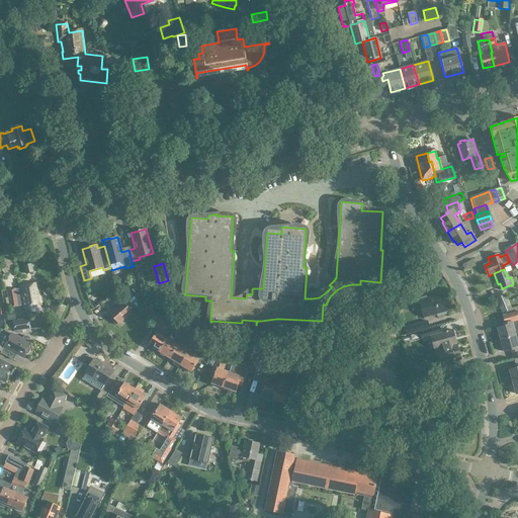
[(20,286),(20,289),(21,295),(25,313),(31,312),(30,309),(42,307),(38,283),(20,286)]
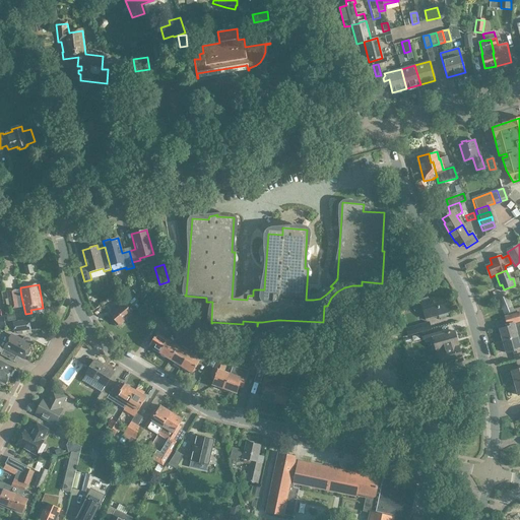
[(21,297),(20,290),(16,291),(16,290),(7,291),(10,309),(19,308),(18,305),(21,305),(19,297),(21,297)]
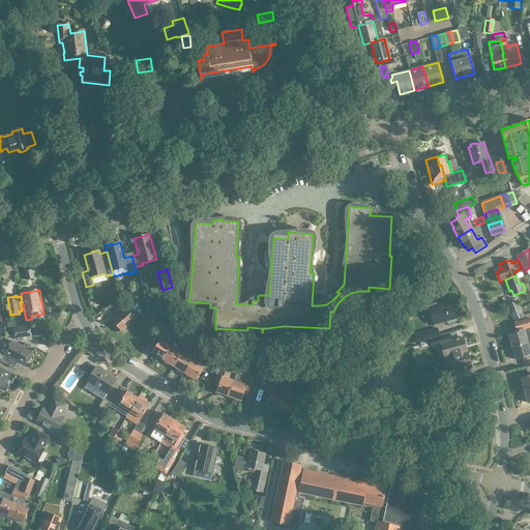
[(136,303),(130,297),(125,301),(131,307),(136,303)]
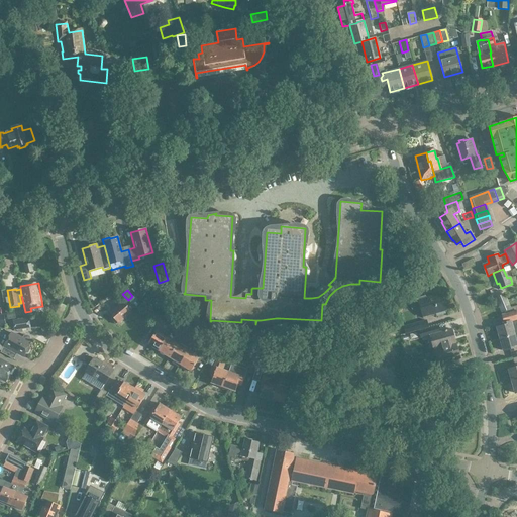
[(412,310),(420,308),(422,317),(446,311),(441,294),(419,301),(418,298),(410,301),(412,310)]
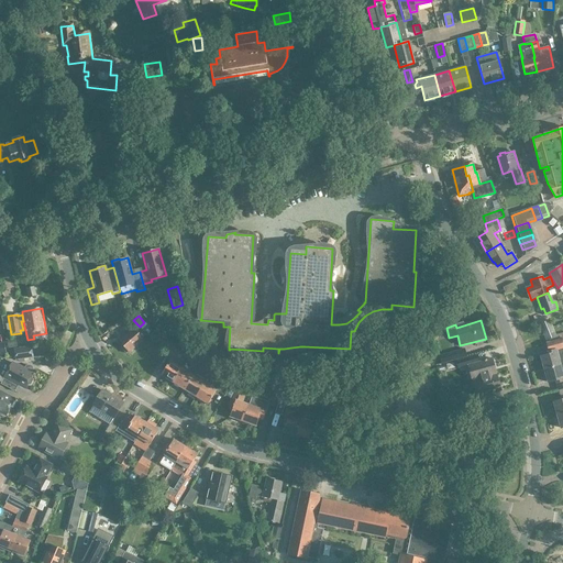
[(144,332),(148,329),(151,332),(154,330),(147,321),(145,323),(141,328),(144,332)]
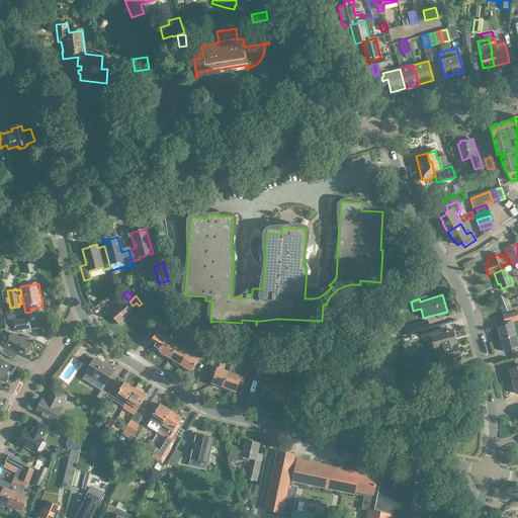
[(504,295),(497,298),(503,314),(510,311),(504,295)]
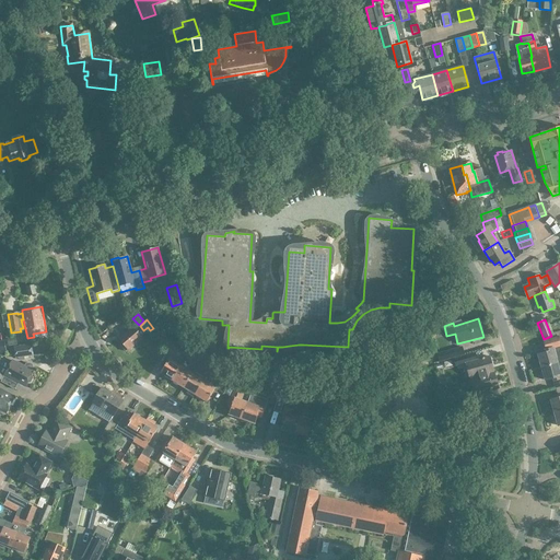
[(133,326),(118,338),(128,350),(143,337),(133,326)]
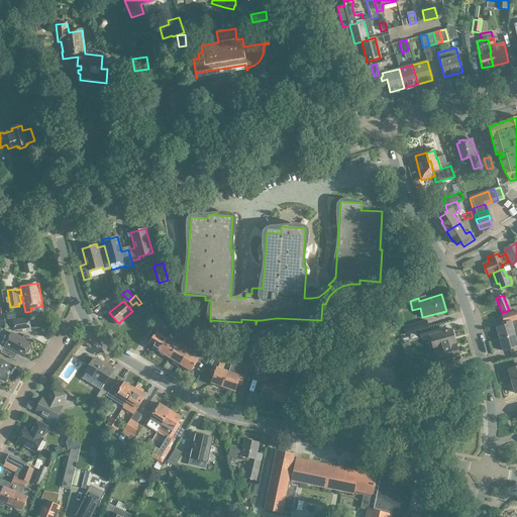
[(497,327),(500,339),(516,333),(516,312),(516,310),(502,315),(505,325),(497,327)]
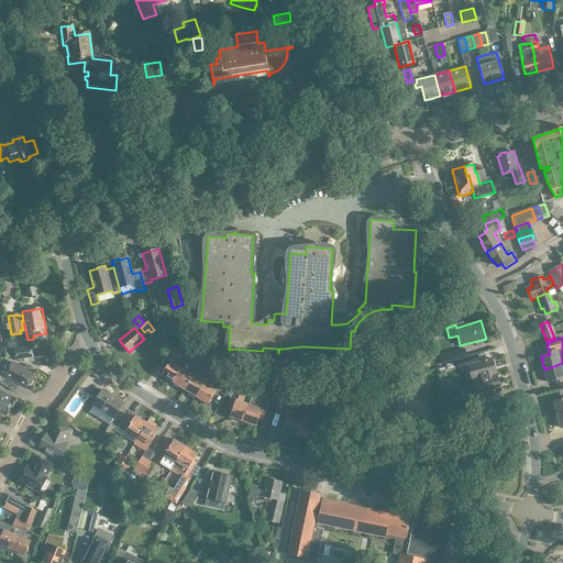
[(15,361),(33,357),(31,346),(8,351),(10,359),(14,357),(15,361)]
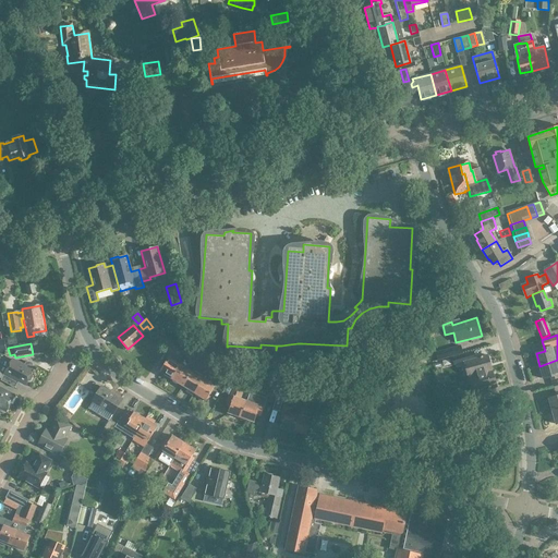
[(462,354),(460,347),(435,353),(437,361),(462,354)]
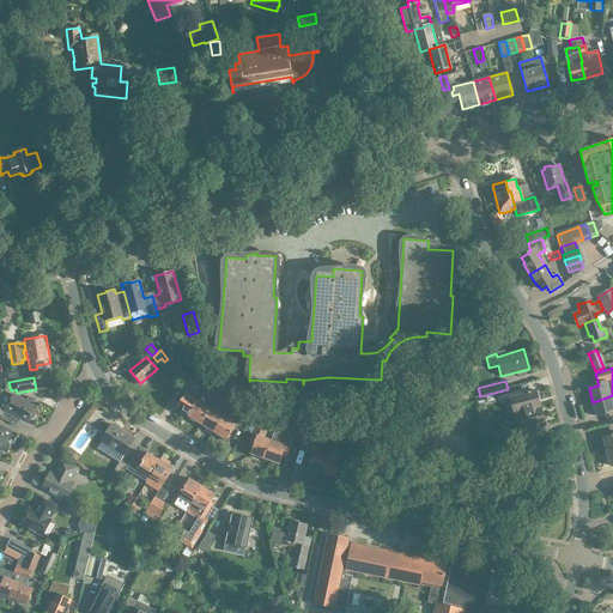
[(212,394),(219,398),(223,390),(217,387),(212,394)]
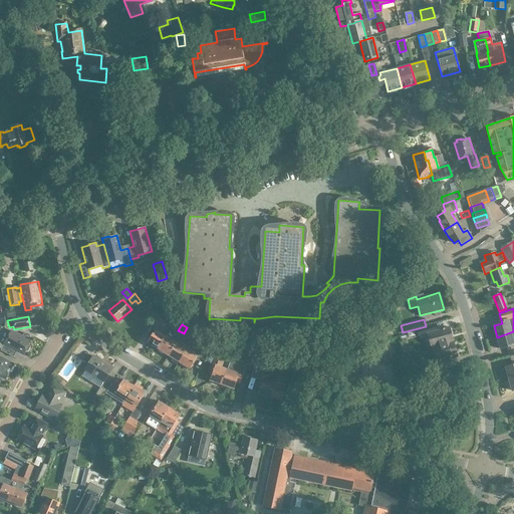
[(431,347),(453,342),(449,327),(438,330),(437,324),(422,328),(424,335),(428,334),(431,347)]
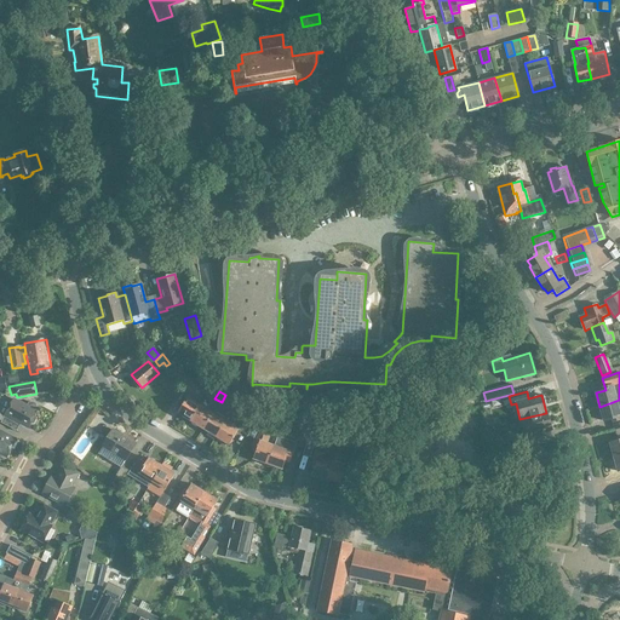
[(179,414),(191,422),(201,406),(188,399),(179,414)]
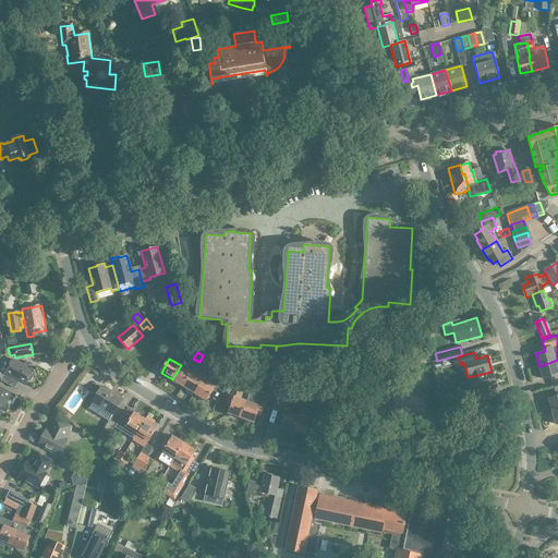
[(31,374),(33,371),(11,360),(0,381),(14,388),(17,381),(25,385),(26,383),(29,381),(32,377),(31,374)]
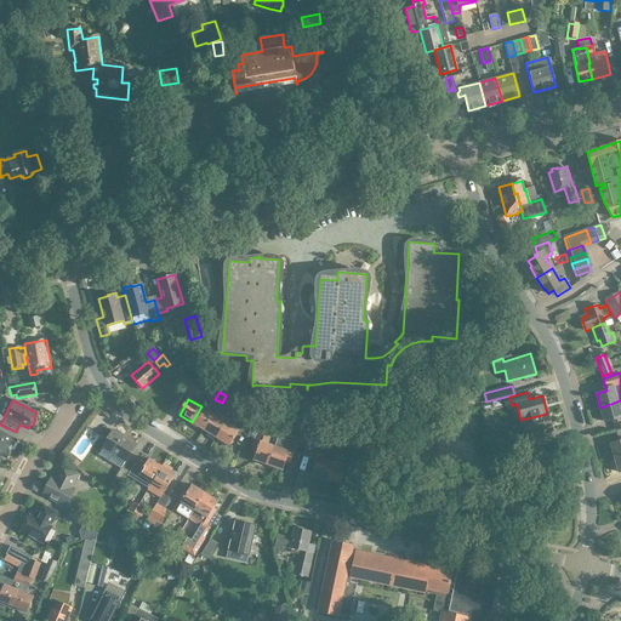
[(620,400),(600,408),(605,421),(615,419),(617,431),(620,428),(620,400)]
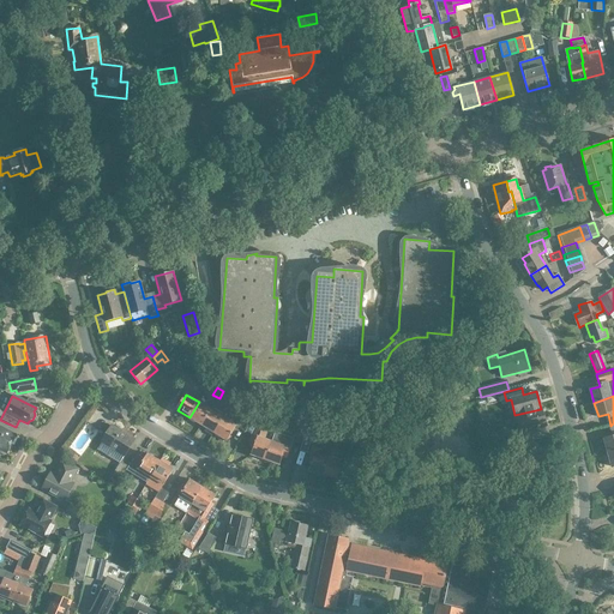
[(212,410),(199,402),(190,417),(203,426),(212,410)]
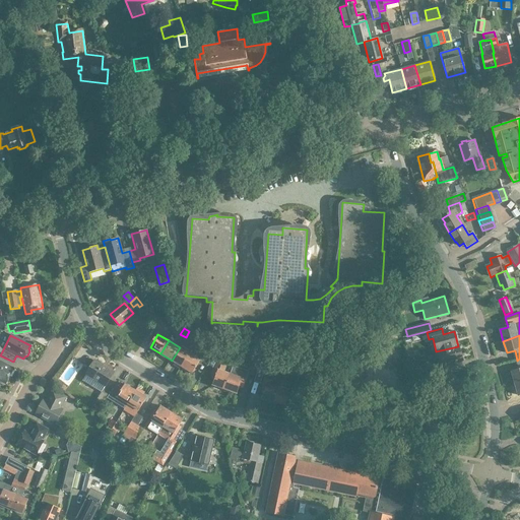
[(206,353),(212,356),(219,344),(212,341),(206,353)]
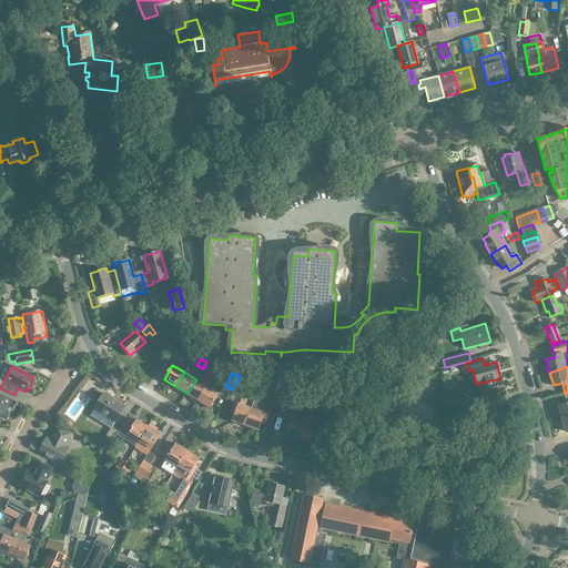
[(199,401),(208,386),(210,383),(199,376),(196,379),(188,394),(191,396),(189,398),(196,403),(199,401)]
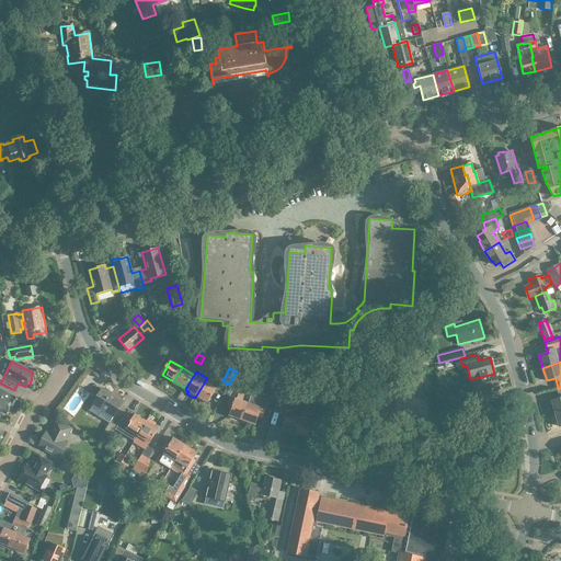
[(237,371),(229,385),(235,388),(241,375),(237,371)]
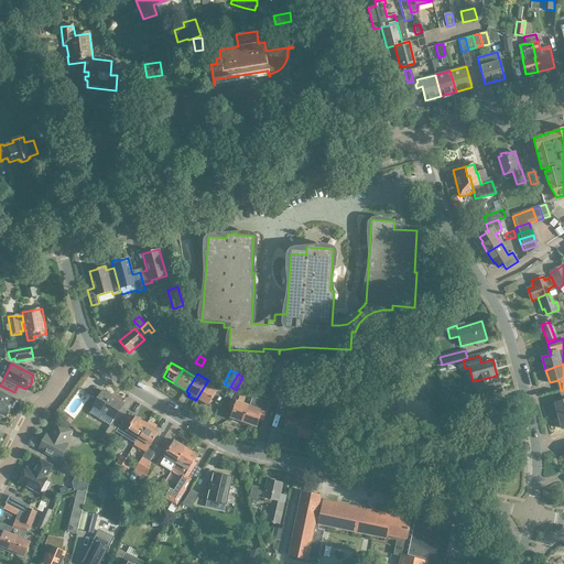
[(497,376),(473,381),(477,397),(473,398),(475,408),(492,402),(490,394),(501,391),(497,376)]
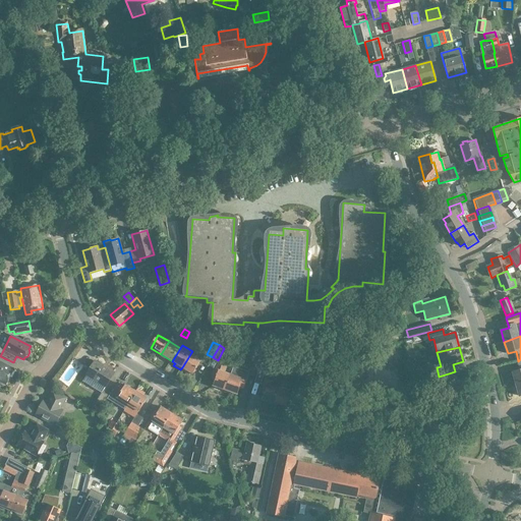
[(258,370),(265,372),(271,355),(266,353),(264,357),(258,370)]
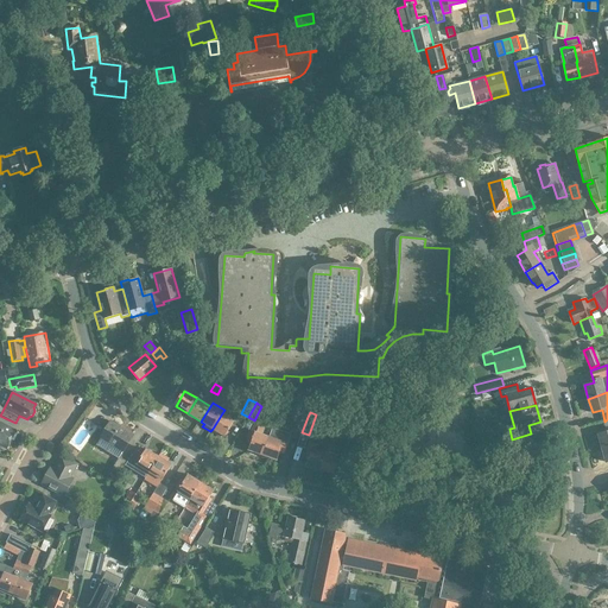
[(222,413),(213,429),(225,436),(234,422),(222,413)]
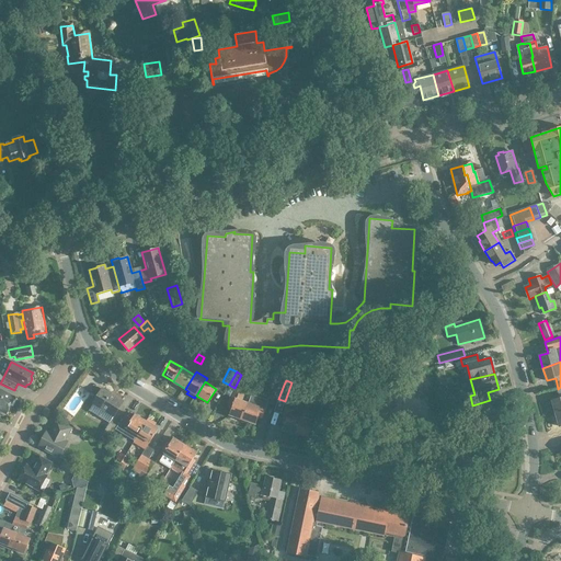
[(272,397),(278,399),(284,385),(276,382),(272,397)]
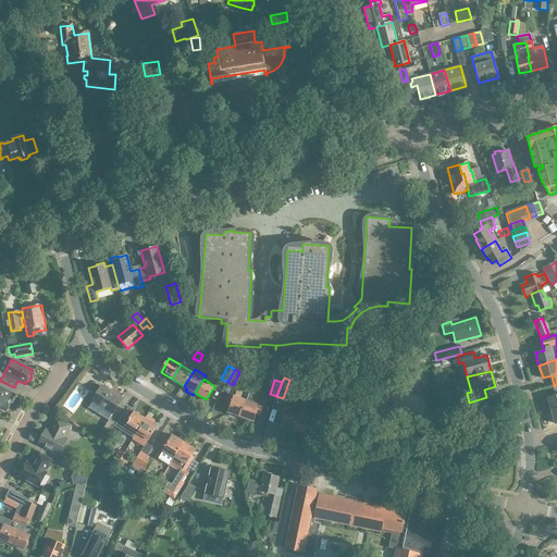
[(112,417),(113,415),(122,399),(101,387),(93,401),(94,401),(89,408),(109,420),(104,428),(111,432),(119,421),(112,417)]
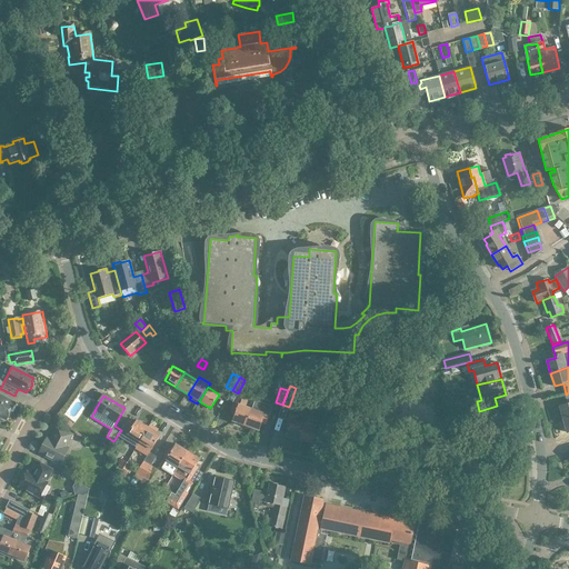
[(233,421),(247,427),(252,409),(246,407),(248,399),(239,396),(233,411),(236,412),(233,421)]
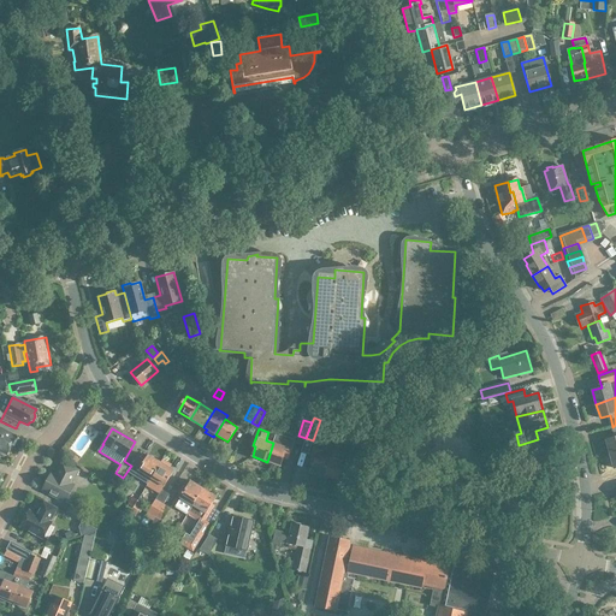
[(6,455),(16,437),(4,431),(4,432),(0,430),(0,449),(7,452),(6,455)]
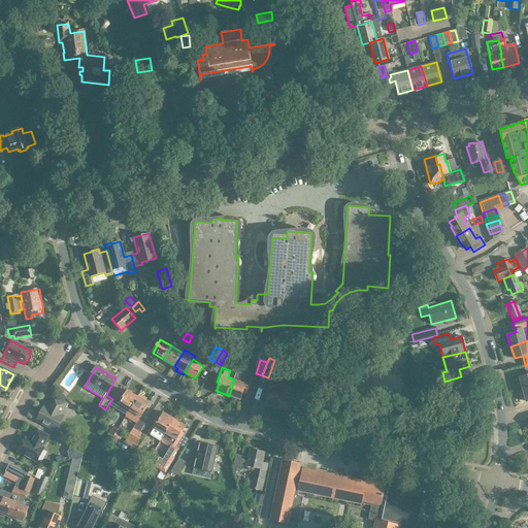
[(301,384),(315,387),(315,386),(317,386),(320,374),(318,373),(304,370),(301,384)]
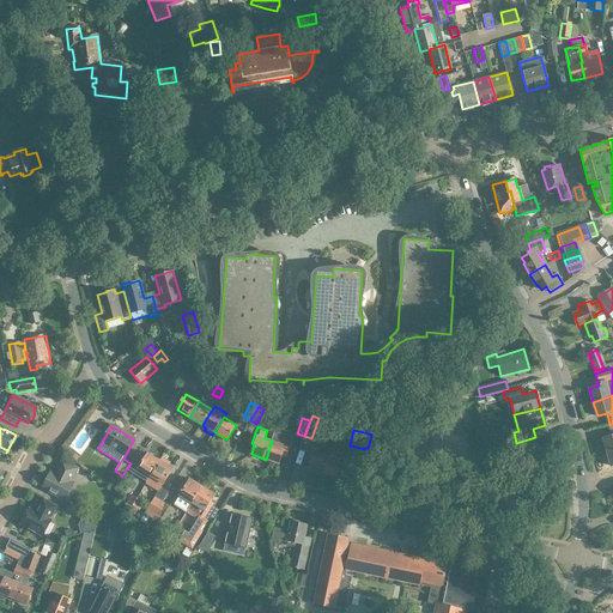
[(275,432),(272,441),(266,460),(279,465),(283,456),(287,457),(293,439),(275,432)]
